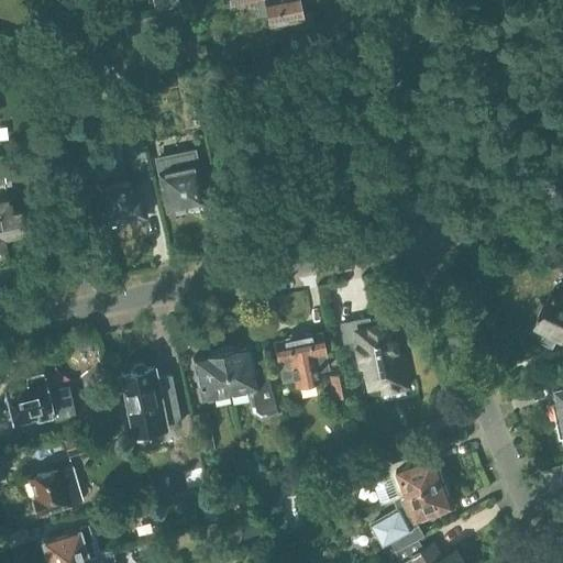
[(256,1),(258,15),(267,14),(269,25),(301,19),(297,0),(229,0),(231,7),(256,1)]
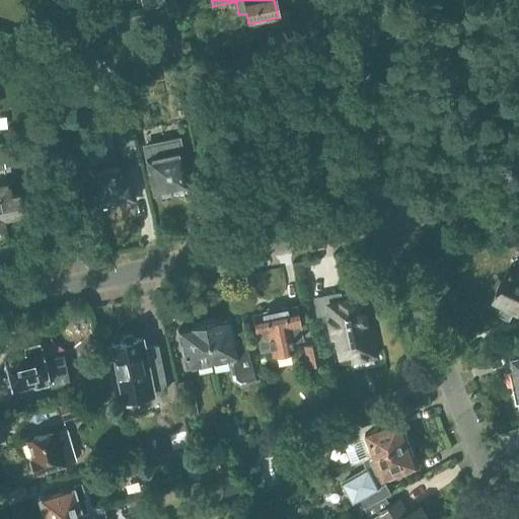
[(135,147),(132,127),(115,130),(119,150),(135,147)]
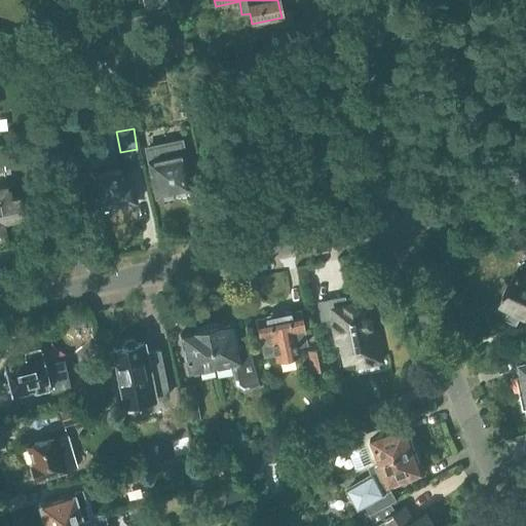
[(183,139),(145,147),(156,197),(191,190),(183,155),(187,154),(183,139)]
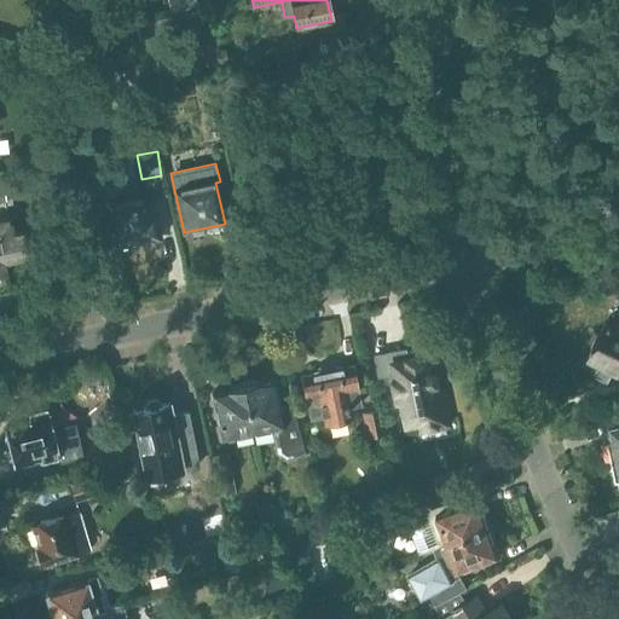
[(0,268),(5,268),(4,260),(24,256),(19,229),(12,230),(10,213),(7,214),(6,207),(13,206),(12,198),(41,192),(38,173),(0,180),(0,268)]
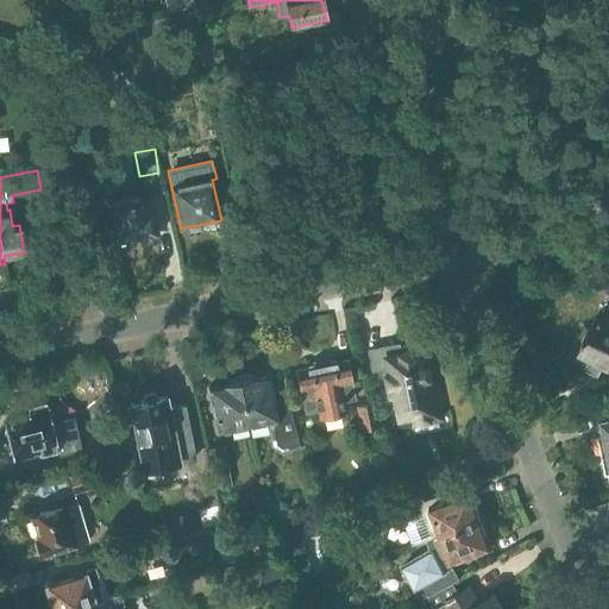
[(107,199),(117,242),(158,233),(149,190),(107,199)]
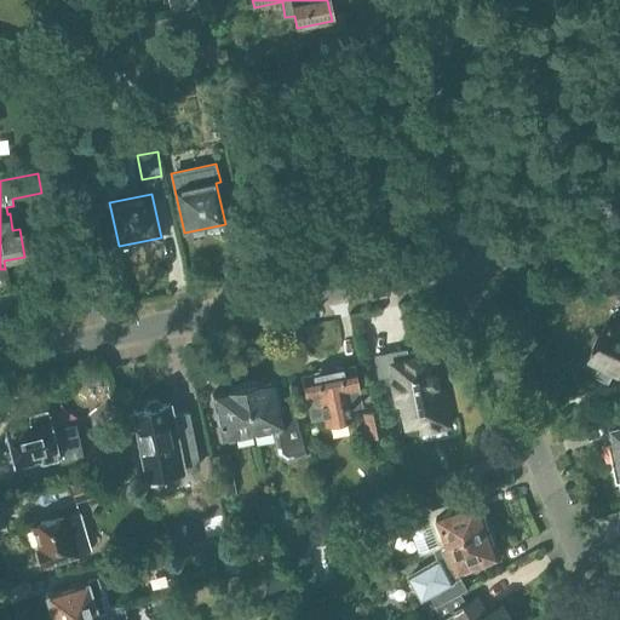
[(589,360),(601,366),(595,377),(609,384),(615,372),(619,374),(619,327),(608,322),(601,336),(595,333),(589,345),(595,348),(589,360)]
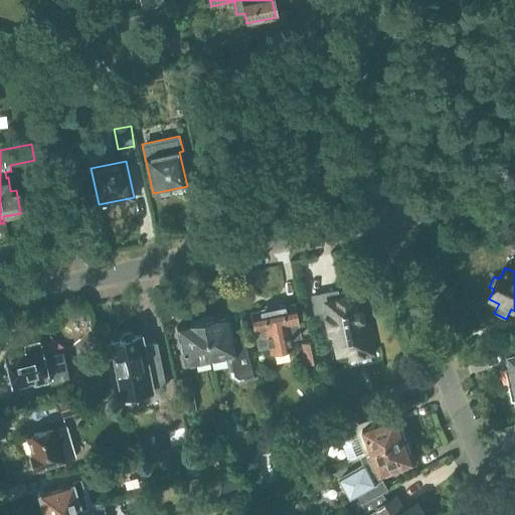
[(367,348),(362,321),(363,318),(361,312),(360,310),(359,306),(357,306),(355,296),(337,299),(336,292),(312,297),(315,312),(328,309),(336,354),(367,348)]
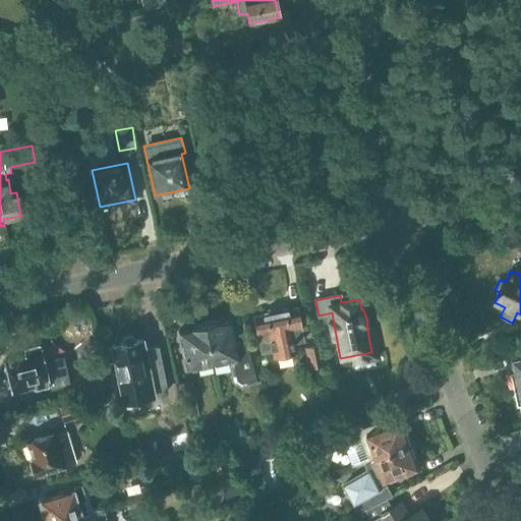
[(257,338),(262,354),(272,352),(273,358),(296,353),(294,344),(305,342),(298,307),(252,316),(256,338),(257,338)]
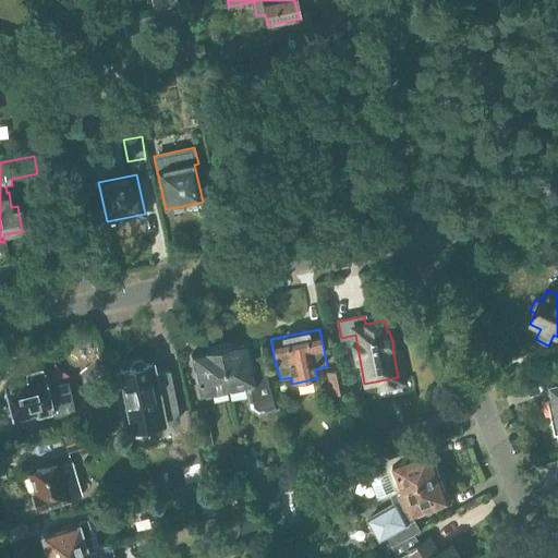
[(229,391),(246,388),(251,409),(258,413),(277,410),(267,363),(252,366),(247,342),(219,348),(229,391)]
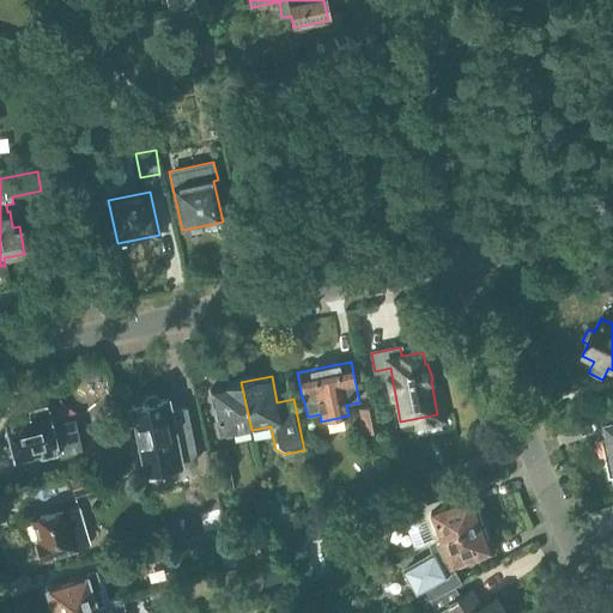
[(102,381),(76,386),(86,441),(114,435),(102,381)]
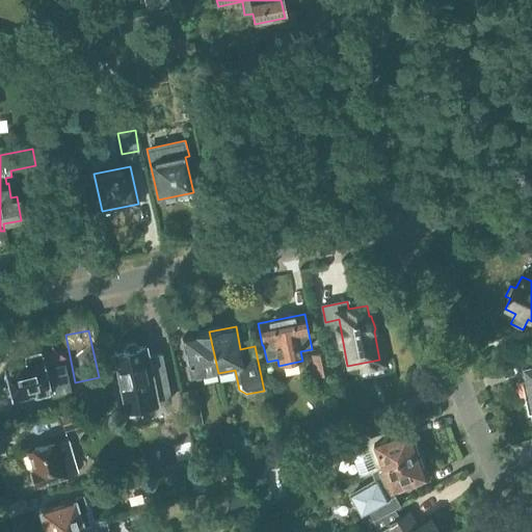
[(183,337),(191,379),(218,373),(209,331),(183,337)]
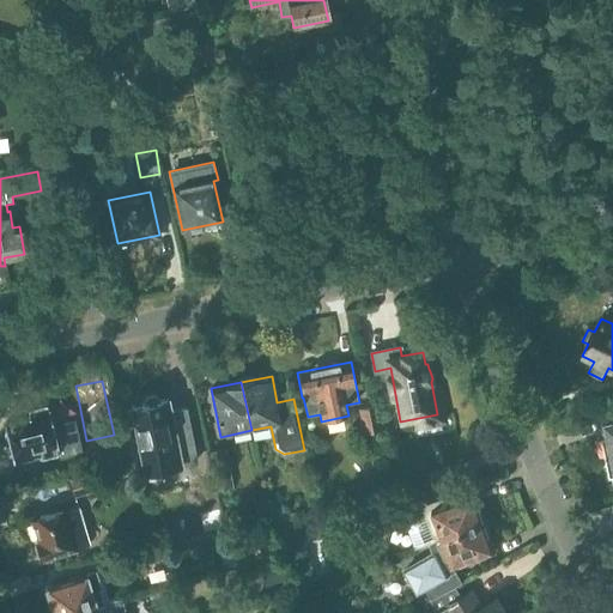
[(145,404),(132,406),(145,472),(196,461),(186,408),(170,412),(168,399),(161,400),(156,396),(146,398),(145,404)]
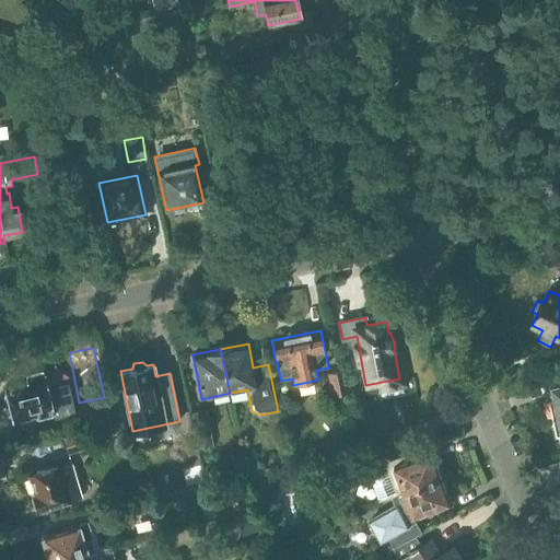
[(328,374),(330,387),(326,388),(329,403),(341,399),(340,392),(349,389),(345,370),(328,374)]
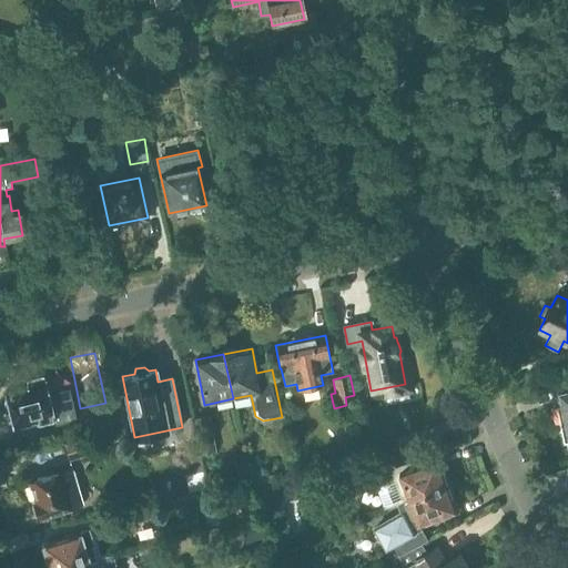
[(27,386),(27,387),(3,394),(11,426),(36,421),(37,424),(56,419),(46,381),(27,386)]
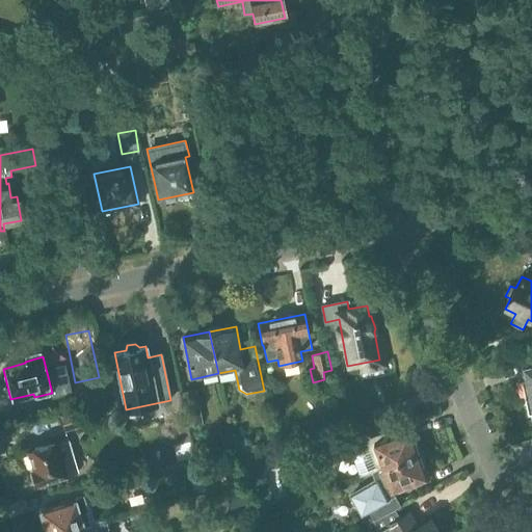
[(83,402),(105,399),(102,384),(81,389),(83,402)]
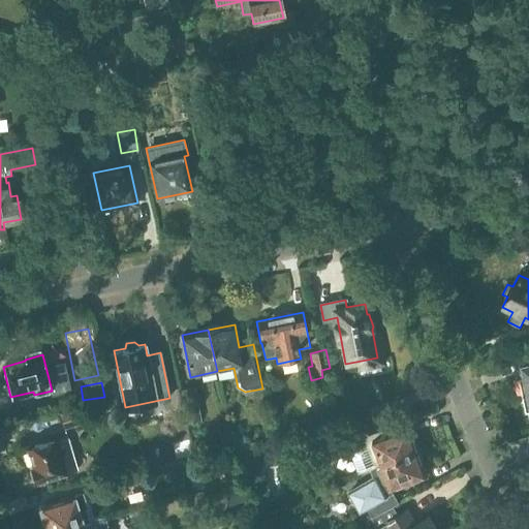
[(181,390),(188,424),(201,421),(195,386),(181,390)]
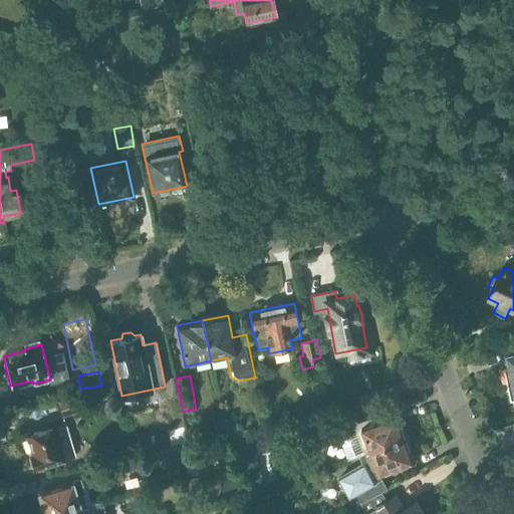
[(394,400),(389,387),(359,398),(363,411),(394,400)]
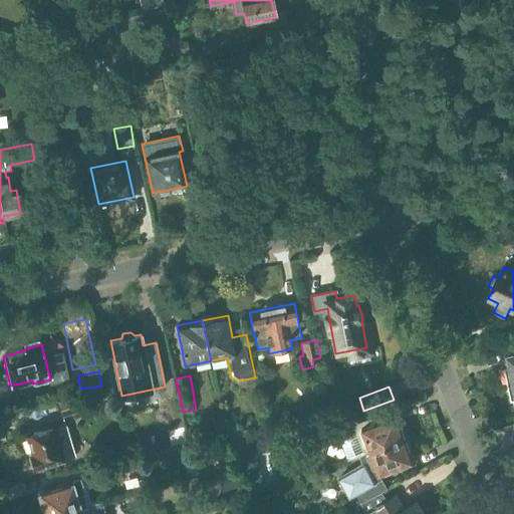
[(79,396),(58,402),(62,415),(83,409),(79,396)]
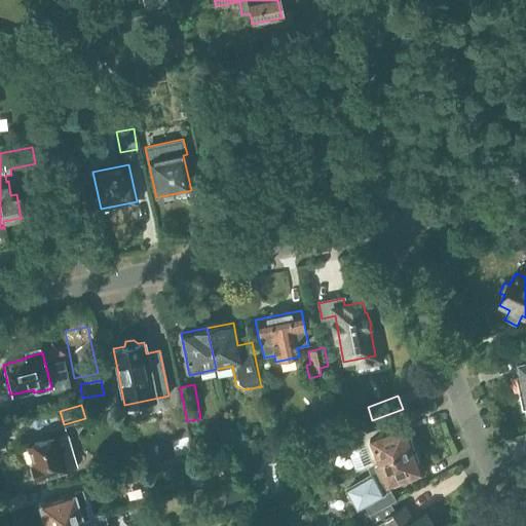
[(406,426),(382,436),(380,429),(366,435),(365,433),(345,440),(358,472),(368,467),(376,463),(377,465),(415,451),(406,426)]
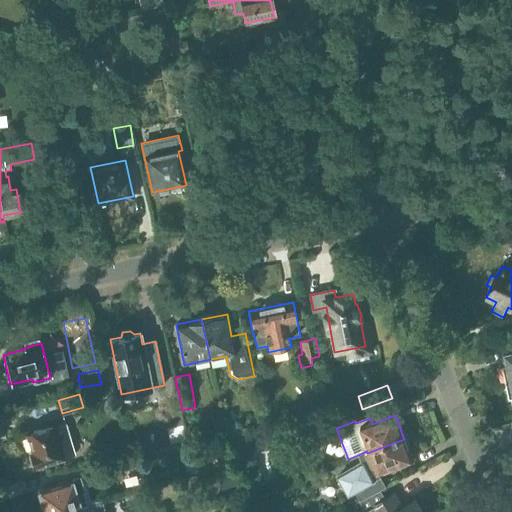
[(26,435),(31,452),(30,453),(34,467),(75,454),(65,422),(26,435)]
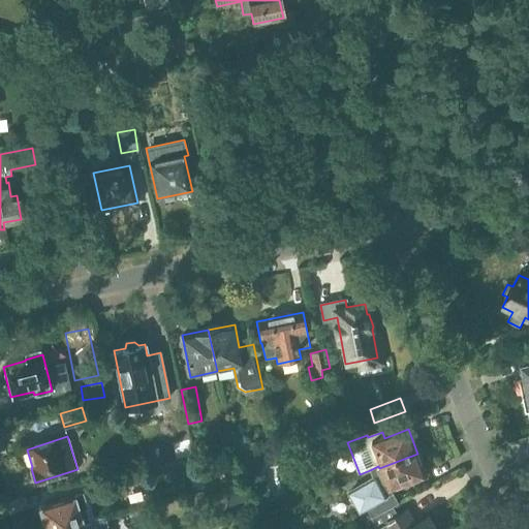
[(348,492),(361,515),(368,510),(373,518),(396,505),(386,490),(391,489),(390,489),(425,475),(417,454),(379,468),(378,466),(370,470),(375,477),(348,492)]
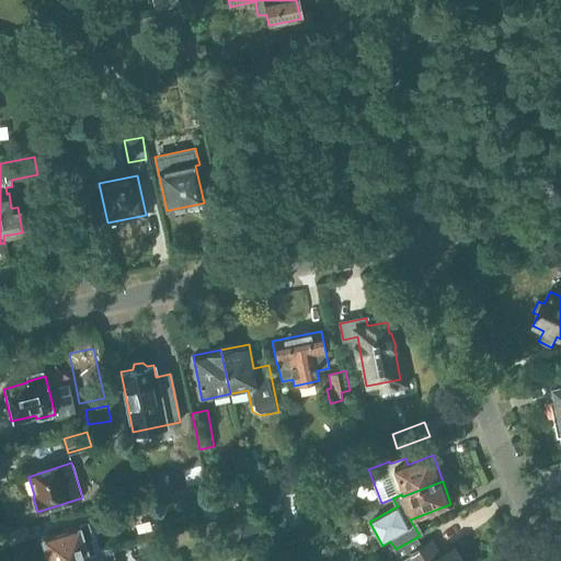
[(151,511),(148,496),(104,505),(109,526),(129,523),(128,515),(151,511)]
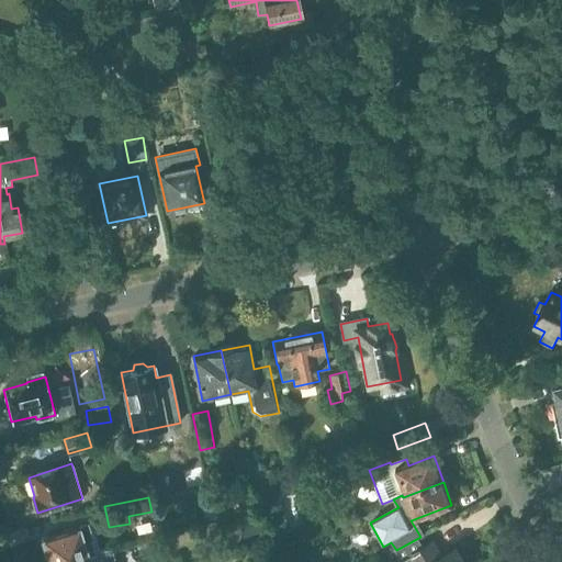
[(93,540),(88,524),(42,539),(48,561),(71,561),(96,555),(91,540),(93,540)]
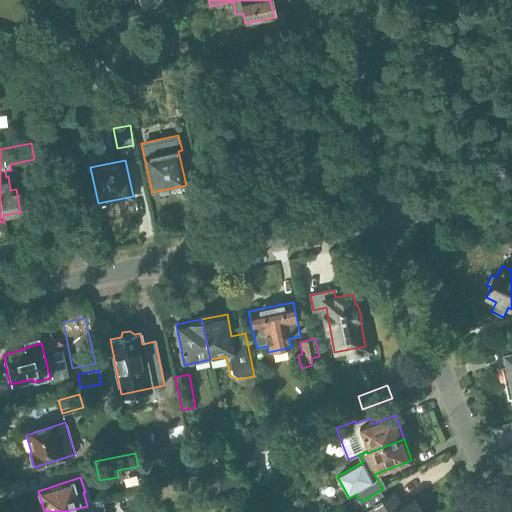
[(402,508),(394,494),(364,511),(423,511),(415,499),(402,508)]
